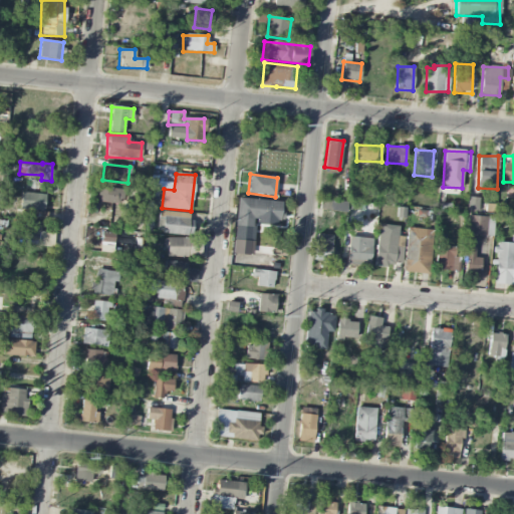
[(123,189),(98,188),(97,202),(123,204),(123,189)]
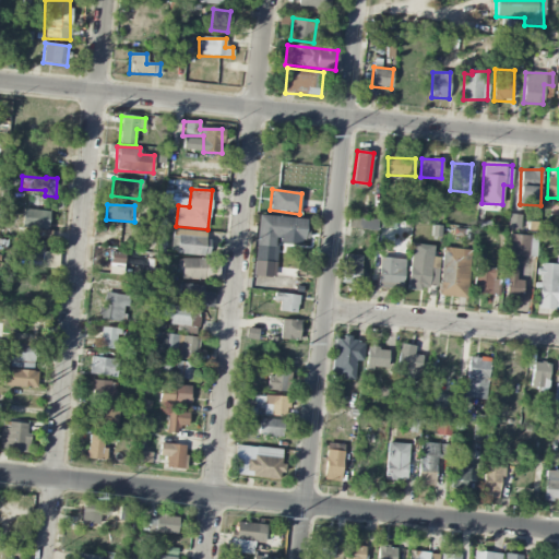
[(47,230),(49,213),(25,209),(22,227),(47,230)]
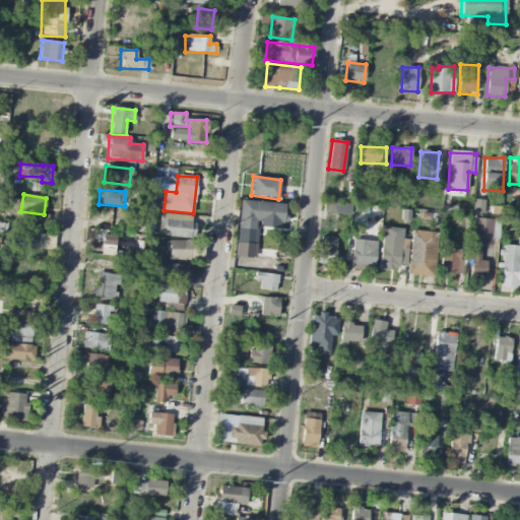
[(483,214),(484,200),(473,199),(472,213),(483,214)]
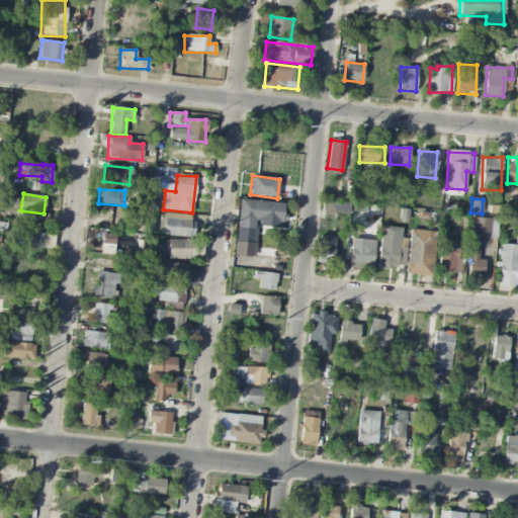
[(283,203),(240,199),(236,242),(255,244),(257,224),(281,226),(283,203)]
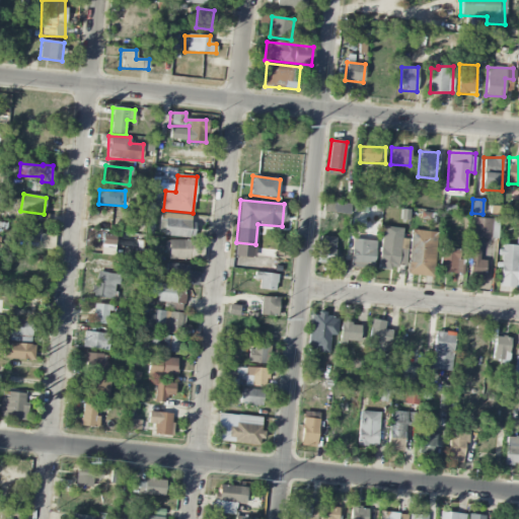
[(322,212),(349,214),(350,204),(323,202),(322,212)]
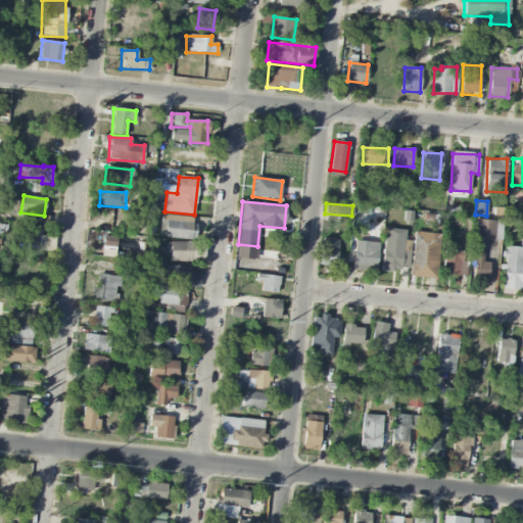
[(164,238),(194,239),(195,217),(161,216),(160,223),(165,223),(164,238)]
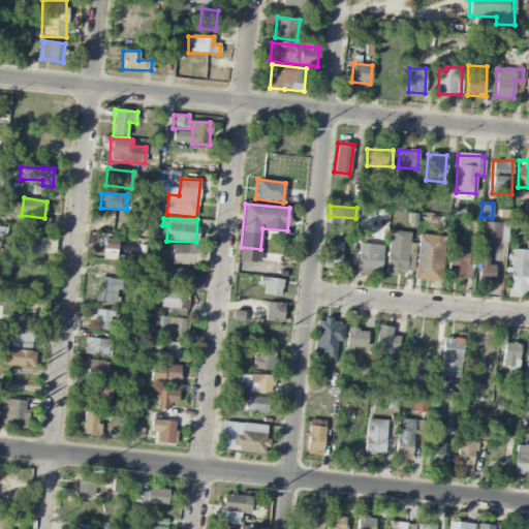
[(507,243),(508,223),(480,222),(480,242),(507,243)]
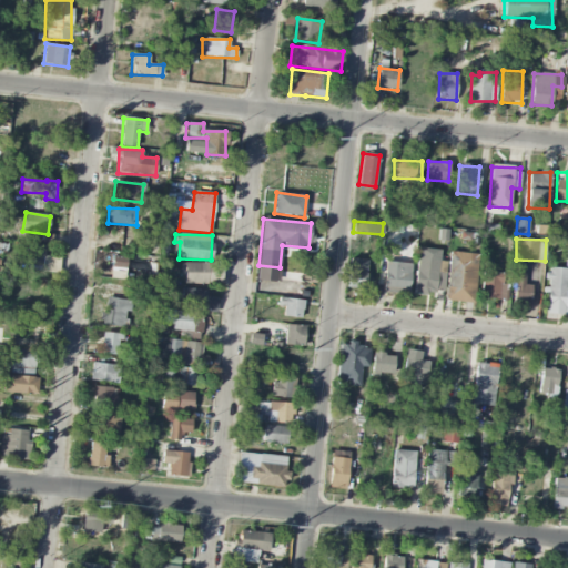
[(44,245),(26,245),(24,269),(59,270),(59,257),(43,256),(44,245)]
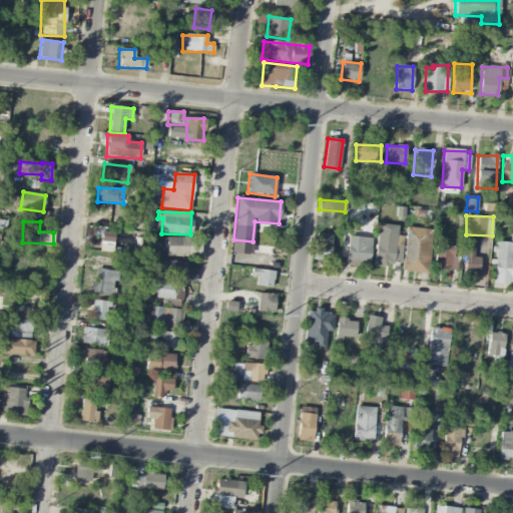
[(373,264),(400,267),(404,236),(397,235),(398,226),(378,223),(373,264)]
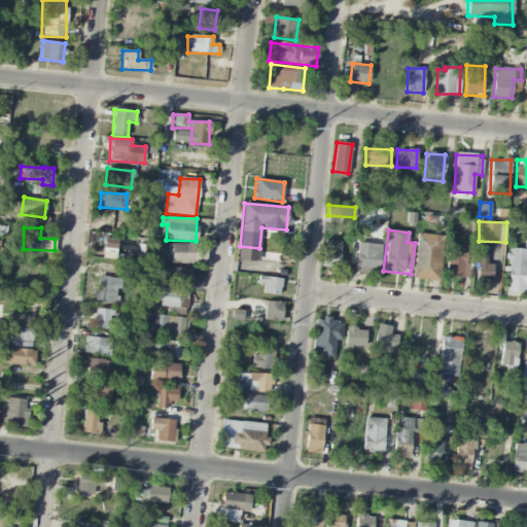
[(441,280),(442,235),(416,235),(415,280),(441,280)]
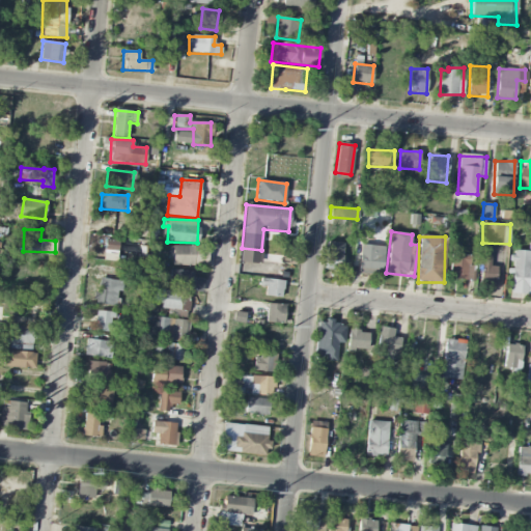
[(326,270),(341,271),(342,243),(327,243),(326,270)]
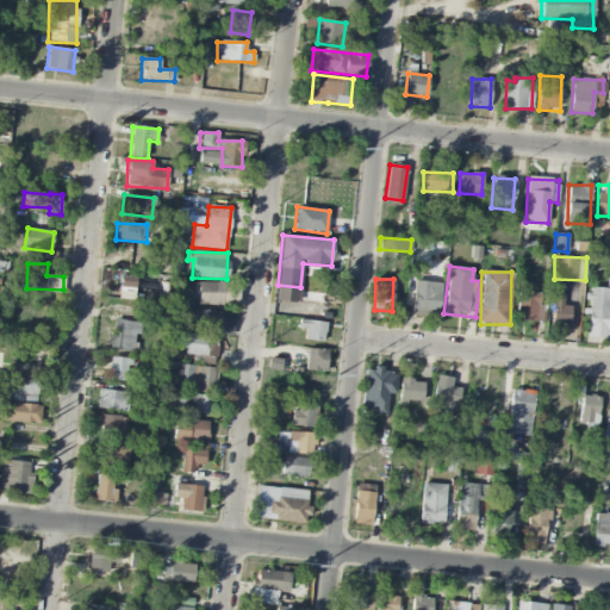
[(441,282),(414,281),(412,313),(440,315),(441,282)]
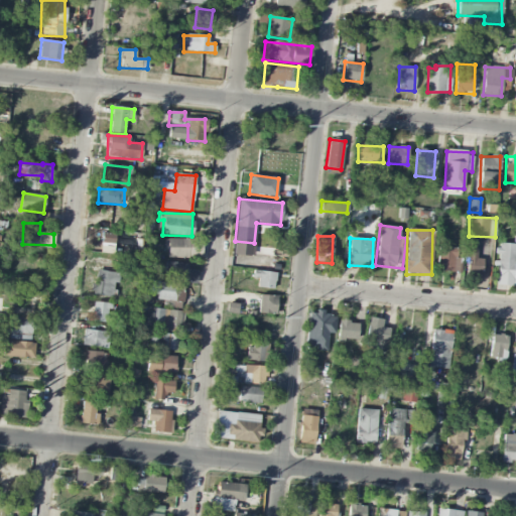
[(166,258),(188,258),(188,245),(194,245),(194,257),(201,257),(202,240),(167,240),(166,258)]
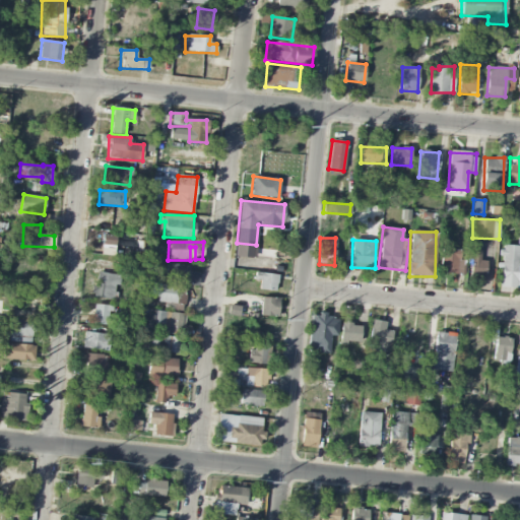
[(519,266),(518,266),(519,246),(502,245),(500,287),(519,287),(519,266)]
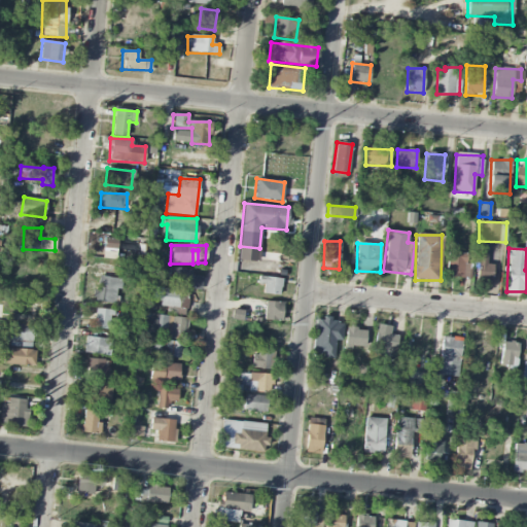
[(470,278),(471,264),(466,264),(466,253),(448,252),(447,277),(470,278)]
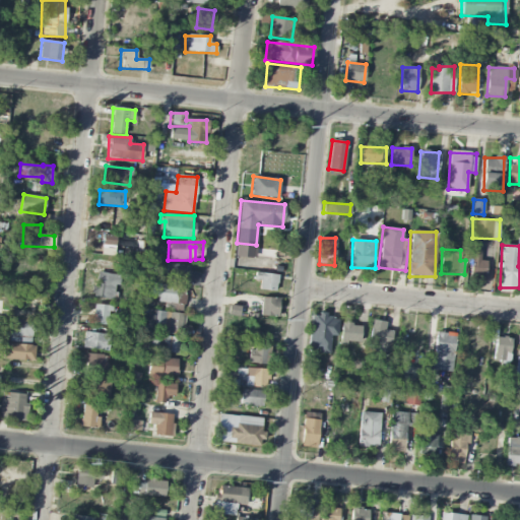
[(485,279),(486,261),(480,261),(480,250),(472,250),(471,278),(485,279)]
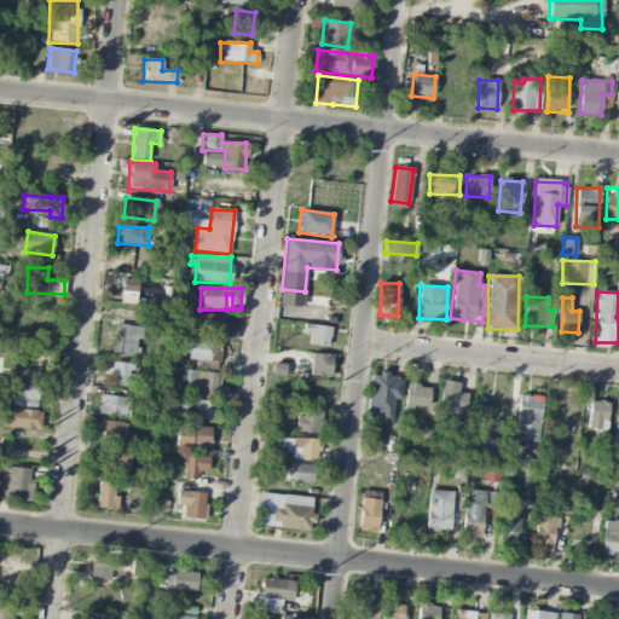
[(236,340),(237,324),(225,324),(225,316),(198,314),(198,329),(208,329),(207,339),(236,340)]
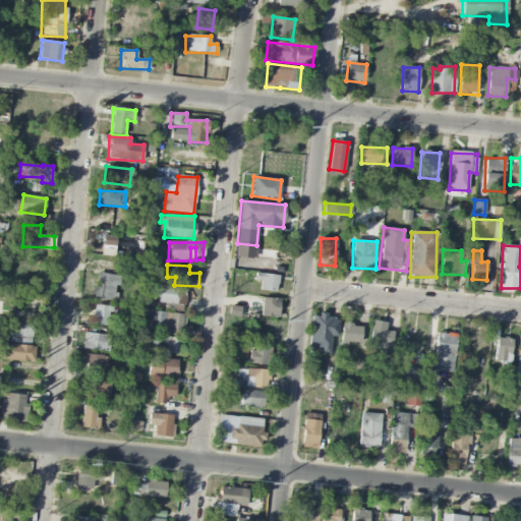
[(121,276),(97,273),(93,297),(113,300),(115,286),(119,286),(121,276)]
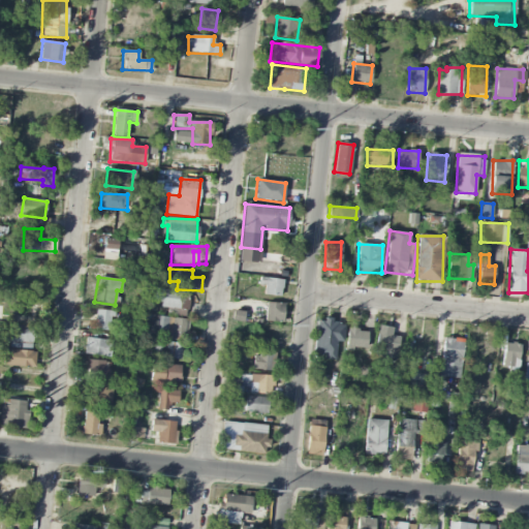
[(259,285),(263,285),(263,296),(281,297),(282,279),(260,278),(259,285)]
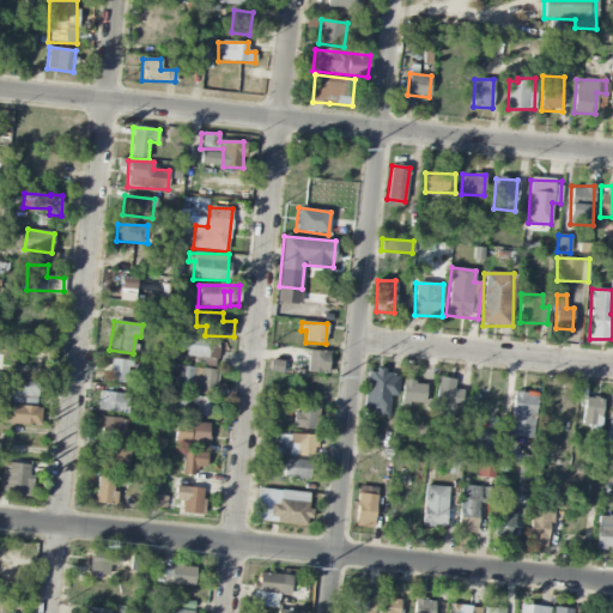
[(194,365),(217,366),(218,338),(175,335),(175,349),(186,350),(186,357),(195,357),(194,365)]
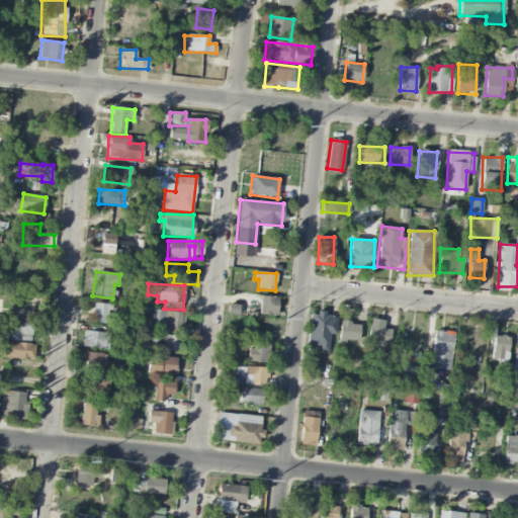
[(277,316),(278,297),(260,296),(259,315),(277,316)]
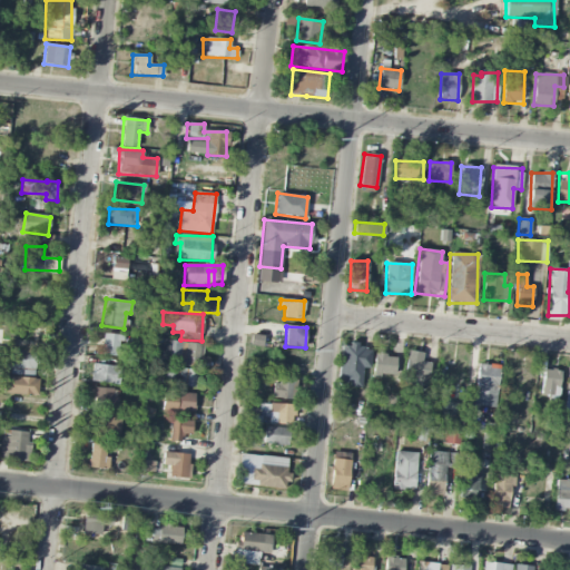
[(121,335),(102,334),(101,355),(120,356),(121,335)]
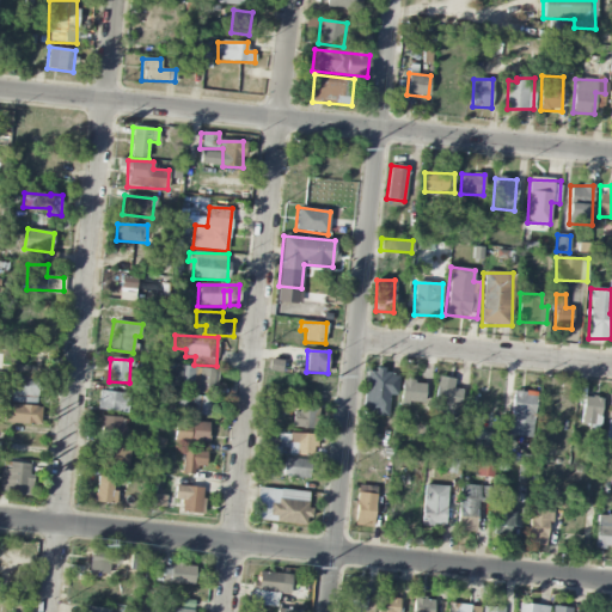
[(177,375),(171,375),(169,387),(193,391),(194,386),(214,390),(218,371),(178,365),(177,375)]
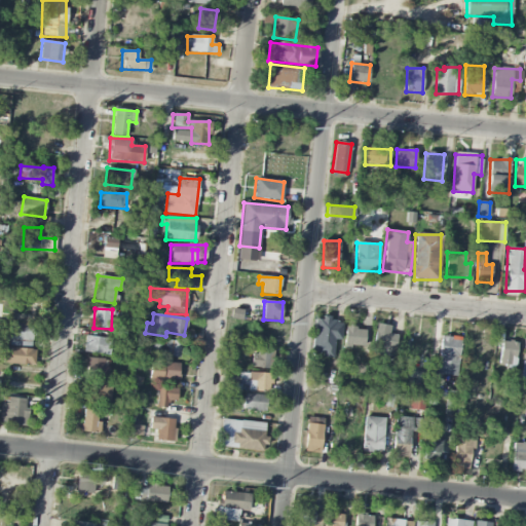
[(313,348),(321,348),(321,358),(334,358),(334,340),(341,340),(341,322),(330,322),(331,317),(315,316),(313,348)]
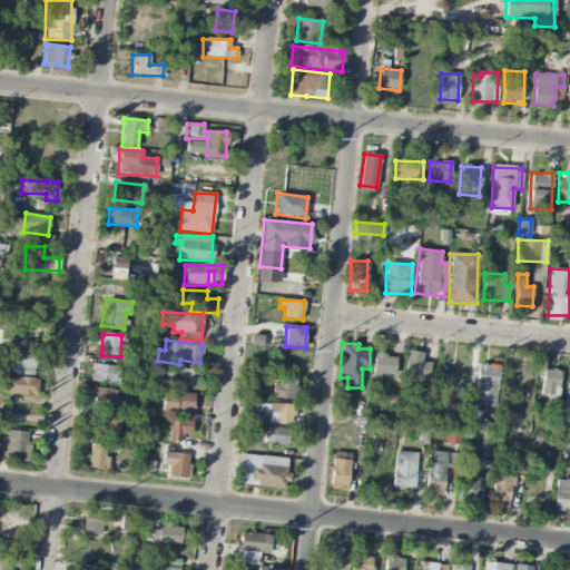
[(13,359),(8,359),(7,374),(35,375),(36,352),(13,351),(13,359)]
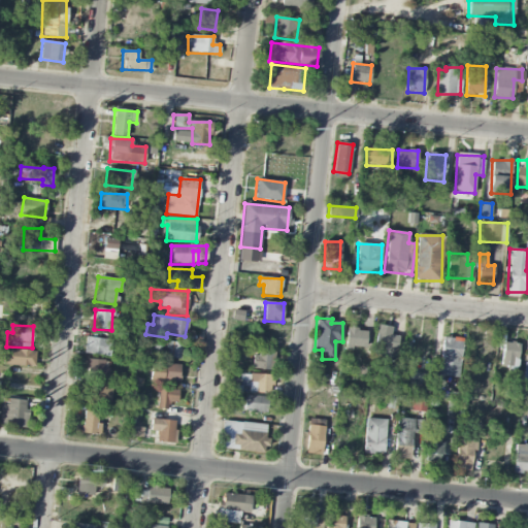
[(392,327),(377,325),(373,356),(395,359),(398,336),(390,335),(392,327)]
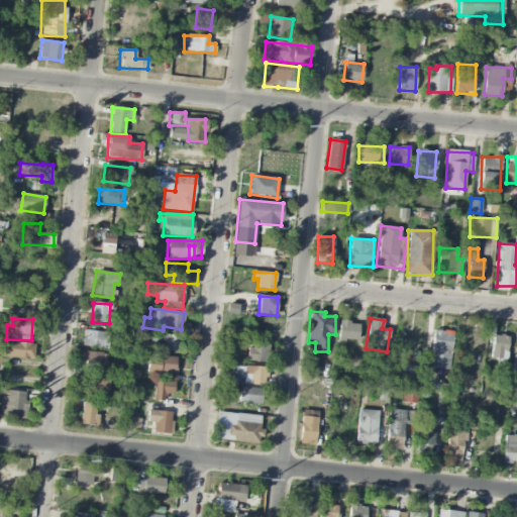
[(358,340),(359,323),(339,322),(338,339),(358,340)]
